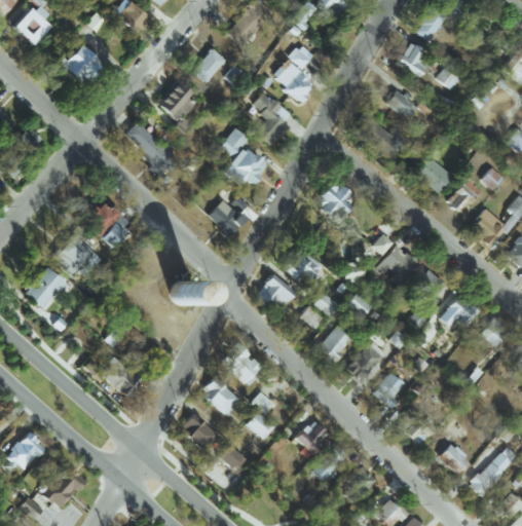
[(0,0),(0,16),(1,19),(16,2),(14,0),(0,0)]
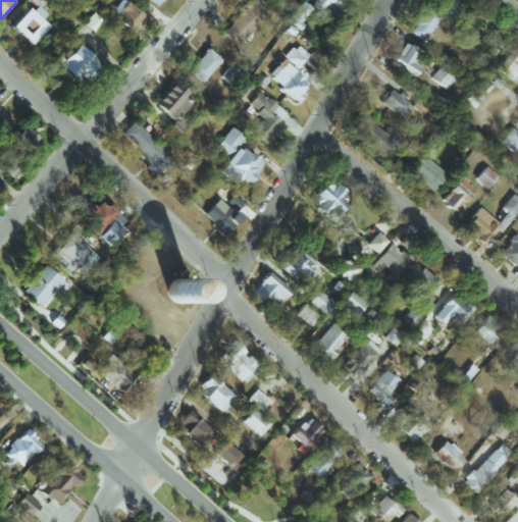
[(15,28),(35,45),(51,25),(44,19),(49,13),(41,7),(47,0),(33,0),(37,3),(15,28)]
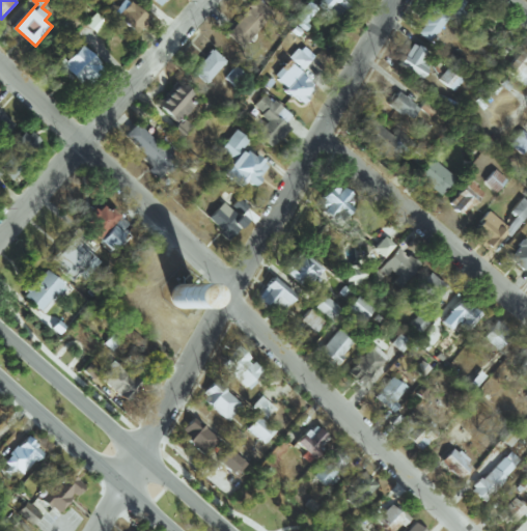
[(151,19),(130,0),(126,0),(115,12),(138,33),(151,19)]
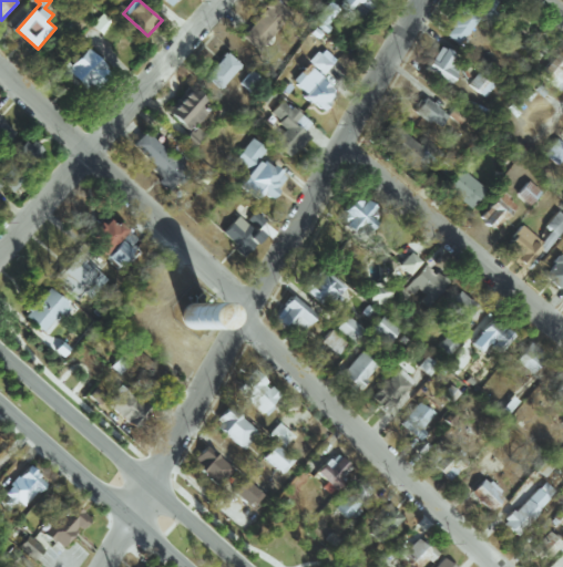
[(262,51),(295,14),(279,0),(276,0),(244,34),(262,51)]
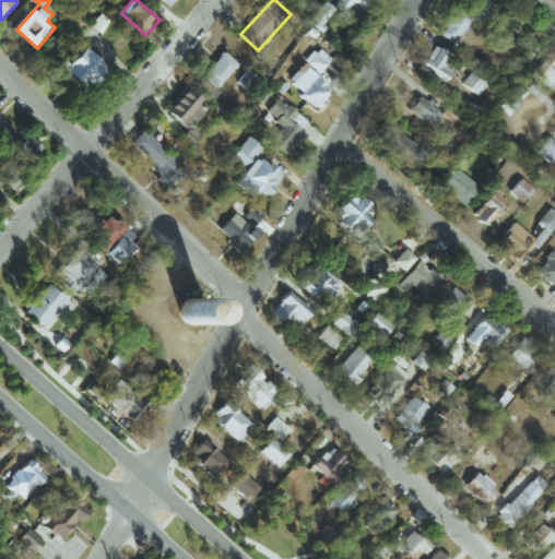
[(339,10),(328,0),(311,21),(322,30),(339,10)]
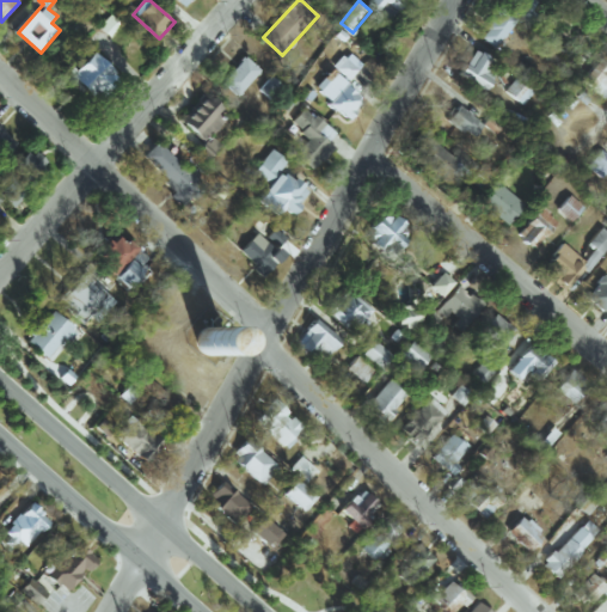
[(379,25),(406,0),(372,0),(363,8),(379,25)]
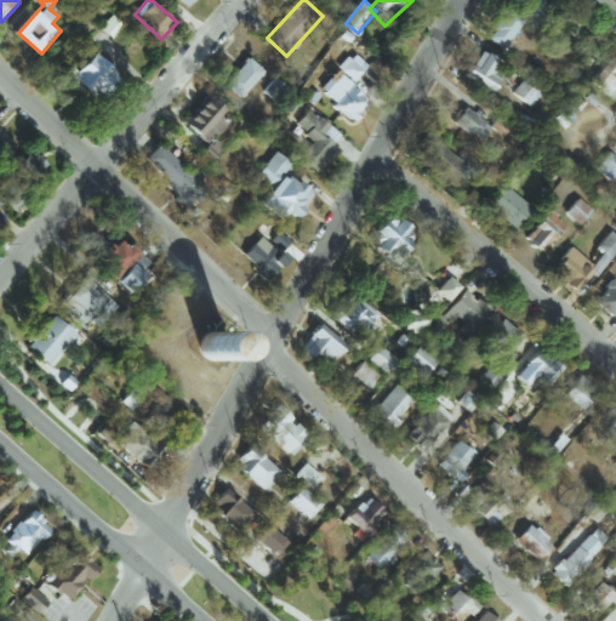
[(547,15),(541,9),(549,0),(548,0),(514,0),(540,22),(547,15)]
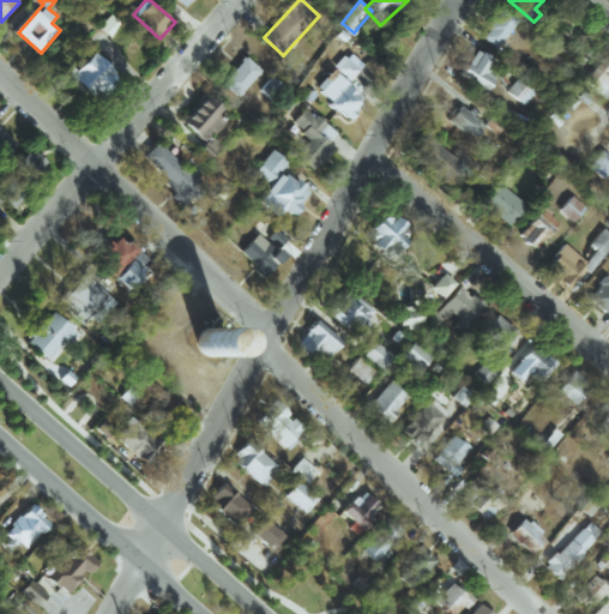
[(499,48),(520,19),(504,6),(482,35),(499,48)]
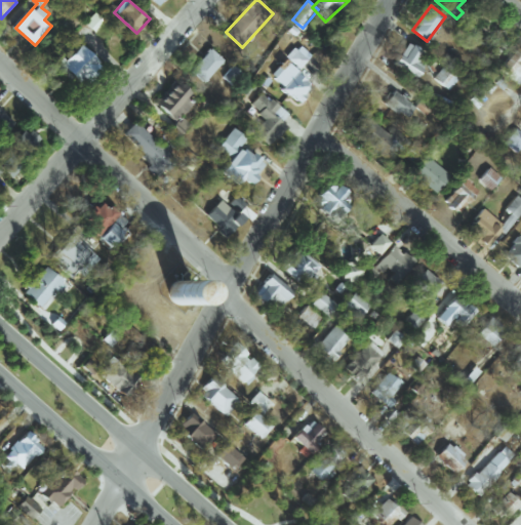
[(426,64),(421,62),(425,50),(407,43),(398,65),(422,75),(426,64)]
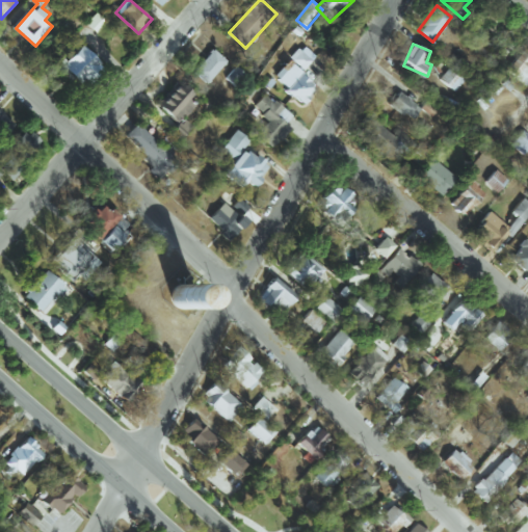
[(81,84),(86,79),(91,84),(106,68),(83,45),(62,65),(81,84)]
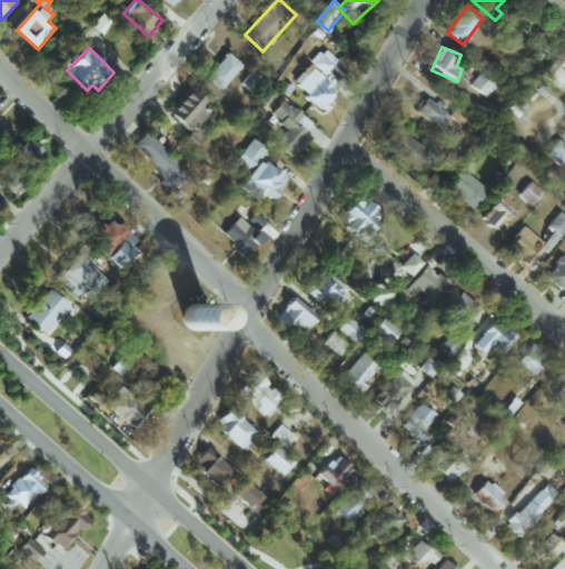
[(326,75),(340,60),(328,48),(314,61),(326,75)]
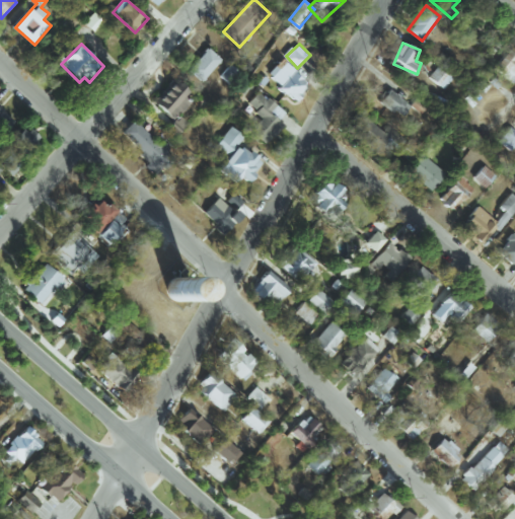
[(191,69),(203,81),(223,60),(210,48),(191,69)]
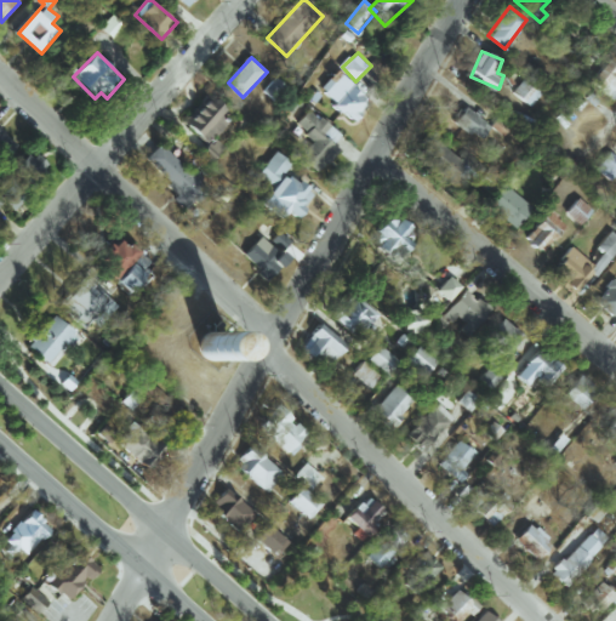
[(615,63),(610,58),(591,80),(614,101),(615,100),(615,63)]
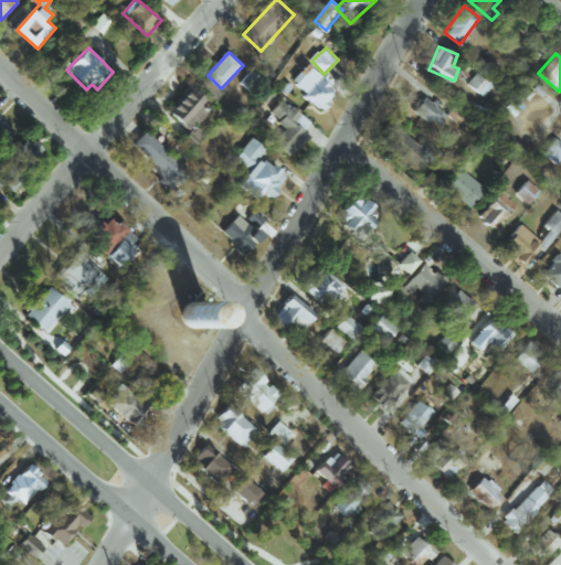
[(323,108),(339,92),(310,65),(295,83),(323,108)]
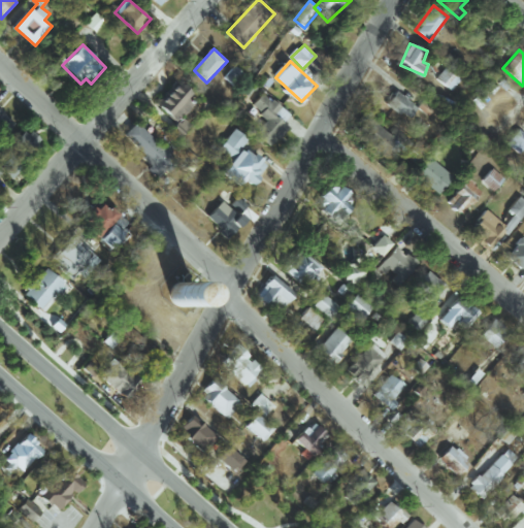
[(437,79),(453,90),(461,78),(446,68),(437,79)]
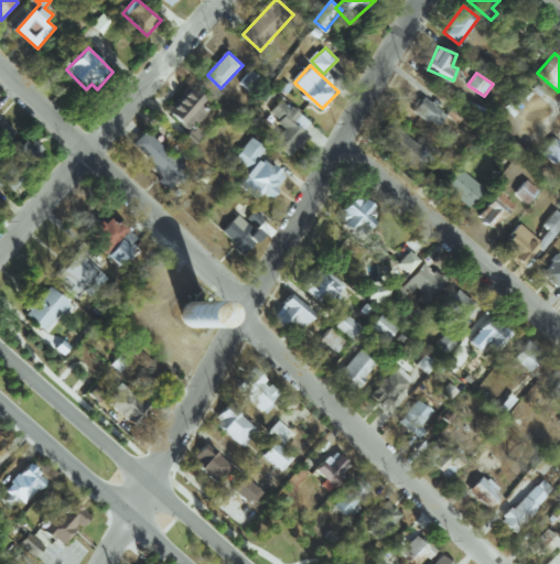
[(208,111),(201,105),(206,99),(192,87),(170,111),(191,130),(208,111)]
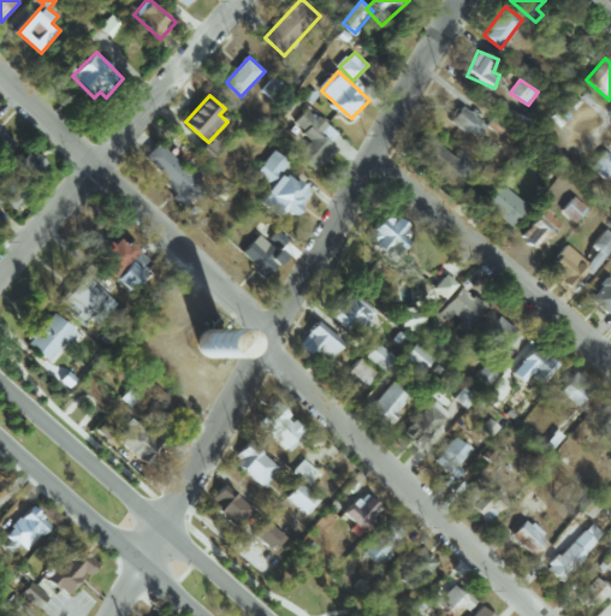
[(480,138),(490,125),(458,104),(449,117),(480,138)]
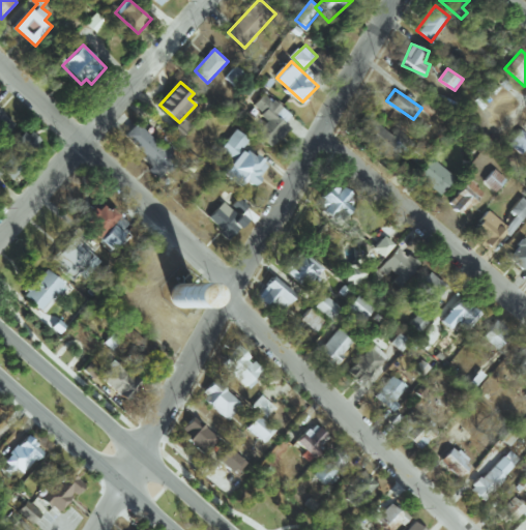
[(269,119),(257,134),(273,147),(291,127),(282,119),(287,113),(265,93),(254,106),(269,119)]
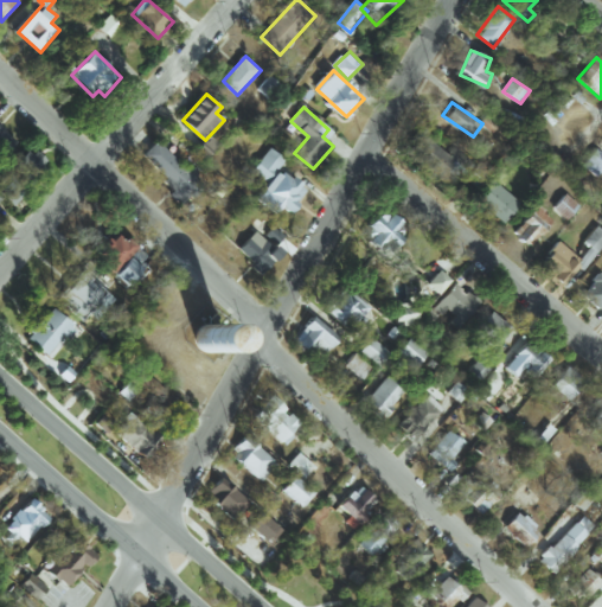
[(0,152),(5,159),(20,145),(1,122),(0,122),(0,152)]
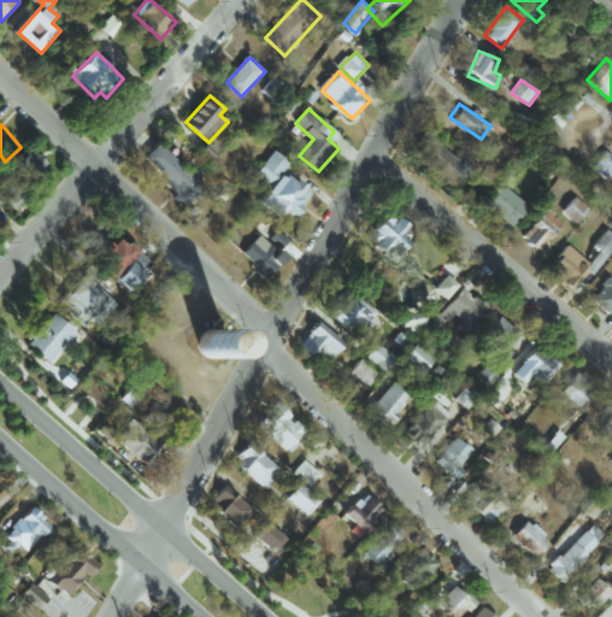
[(215,162),(225,147),(215,137),(202,152),(215,162)]
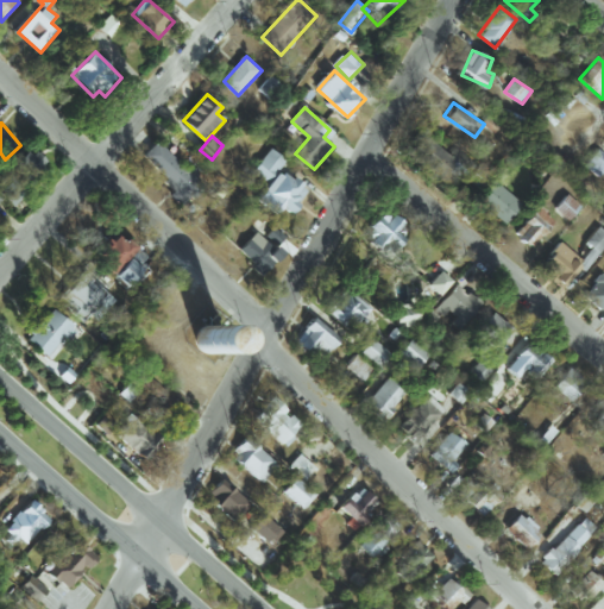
[(446,177),(450,173),(469,187),(466,189),(474,195),(491,174),(458,150),(454,156),(426,136),(413,154),(446,177)]
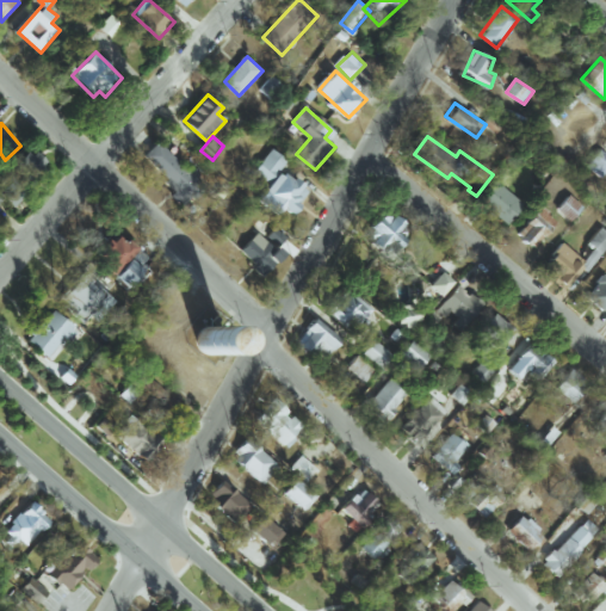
[(143,156),(189,204),(205,189),(160,141),(143,156)]
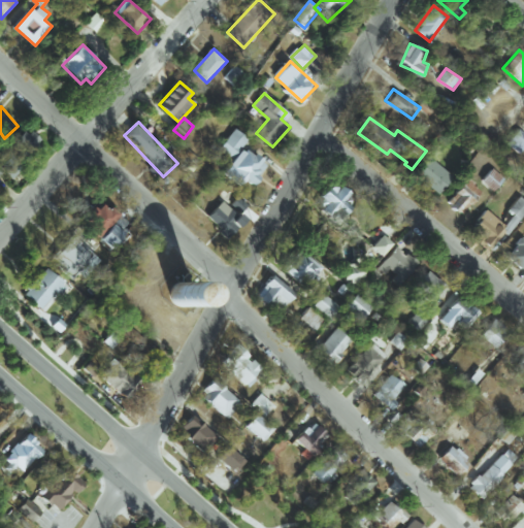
[(235,159),(224,173),(241,186),(247,179),(254,184),(268,164),(244,146),(250,138),(235,128),(221,149),(235,159)]
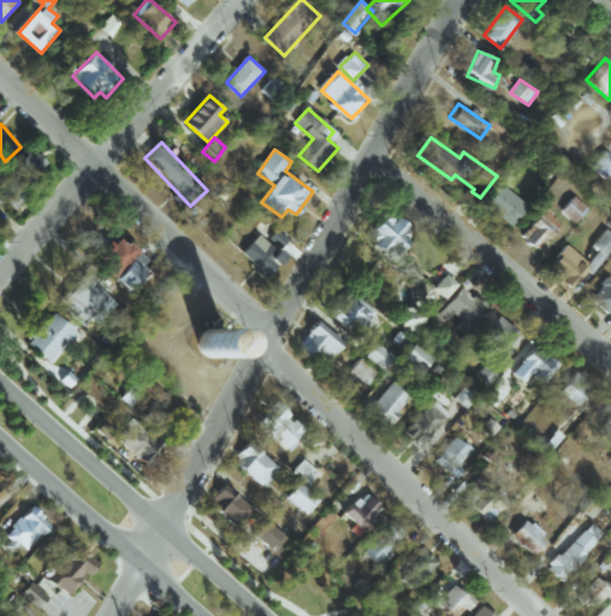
[(594,166),(609,178),(610,177),(610,153),(607,150),(594,166)]
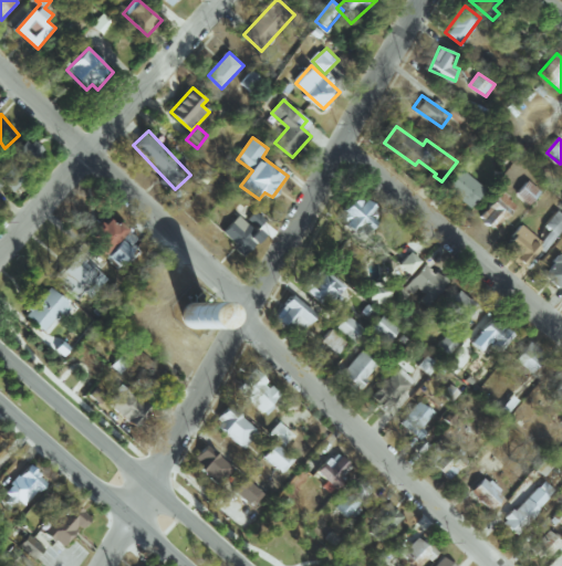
[(49,156),(31,140),(0,173),(0,178),(14,192),(49,156)]
